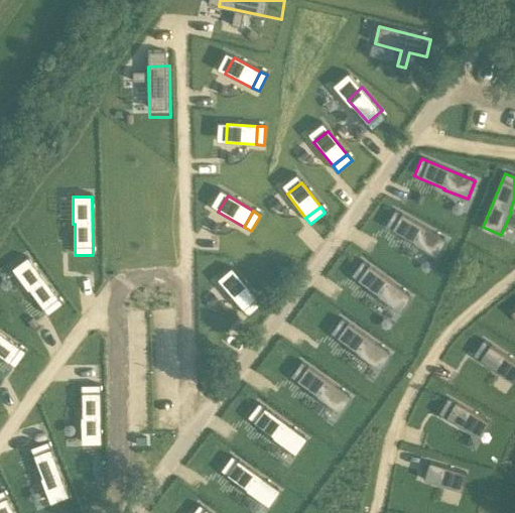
[(394,212),(385,228),(391,232),(413,244),(435,257),(445,239),(400,215),(394,212)]
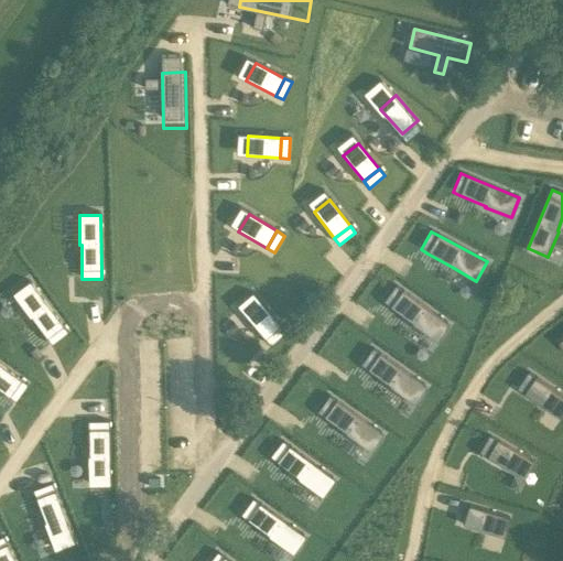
[(30,282),(12,295),(30,319),(31,317),(46,338),(52,345),(67,334),(63,326),(30,282)]
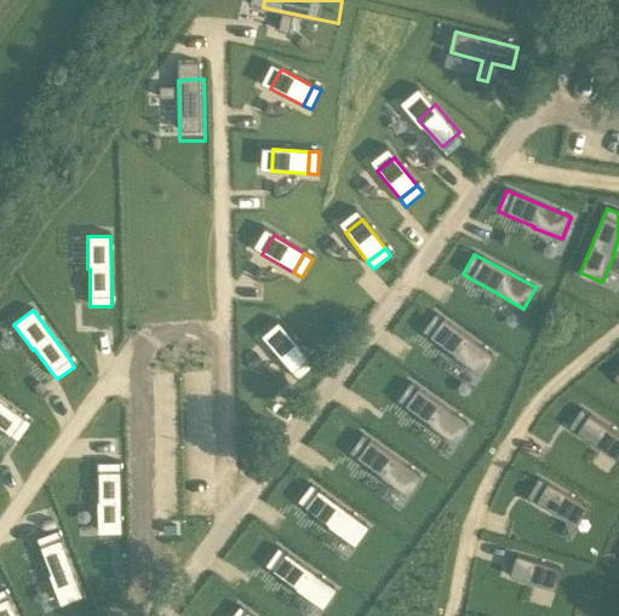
[(435,315),(422,333),(429,338),(453,356),(453,357),(477,374),(492,355),(442,320),(435,315)]
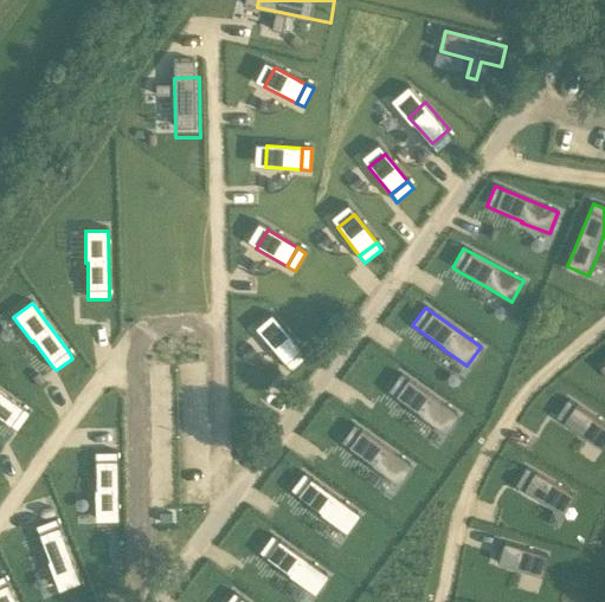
[(278,323),(262,337),(285,364),(302,350),(278,323)]
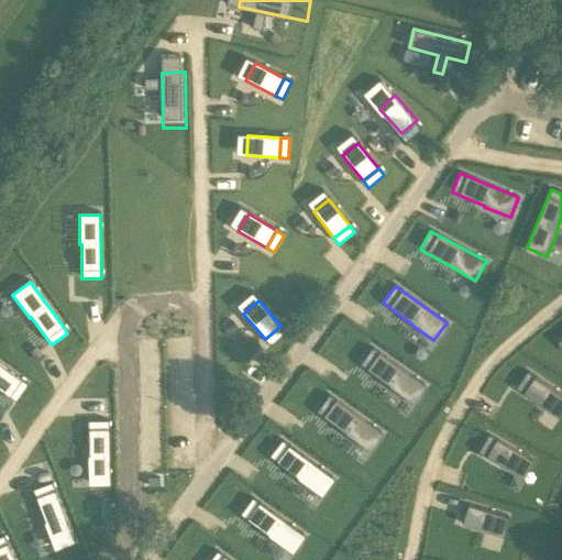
[(285,333),(279,327),(264,339),(270,346),(285,333)]
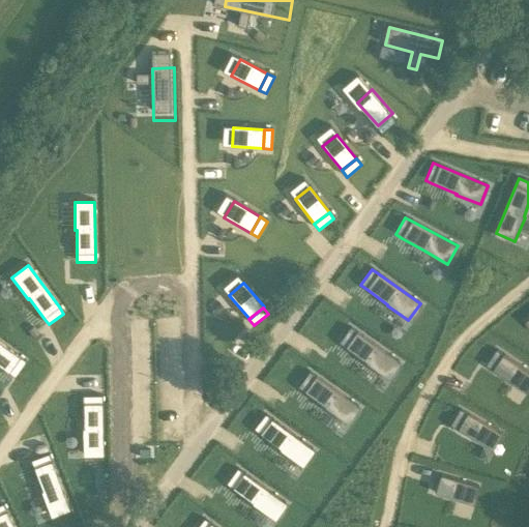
[(350,328),(339,344),(345,348),(366,362),(365,363),(387,379),(399,362),(356,332),(350,328)]
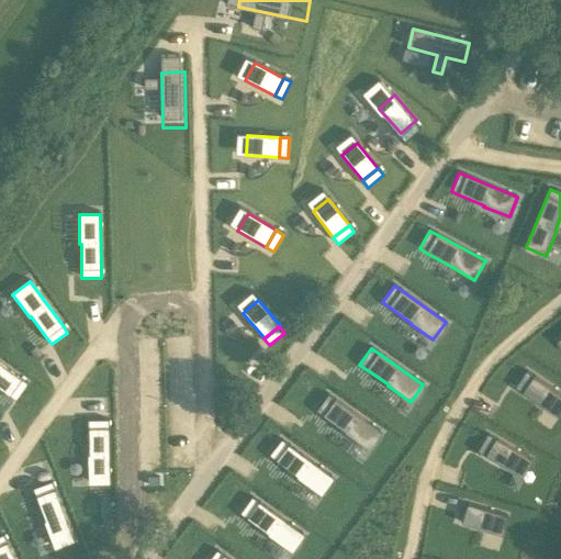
[(0,364),(0,388),(9,395),(15,400),(27,384),(21,379),(0,364)]
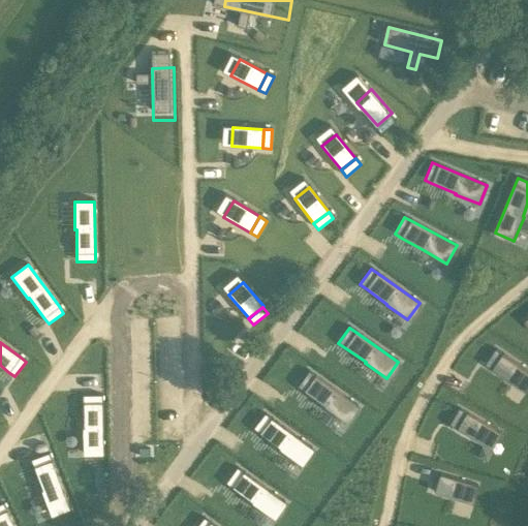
[(497,350),(486,366),(492,370),(519,388),(527,374),(527,371),(503,354),(497,350)]
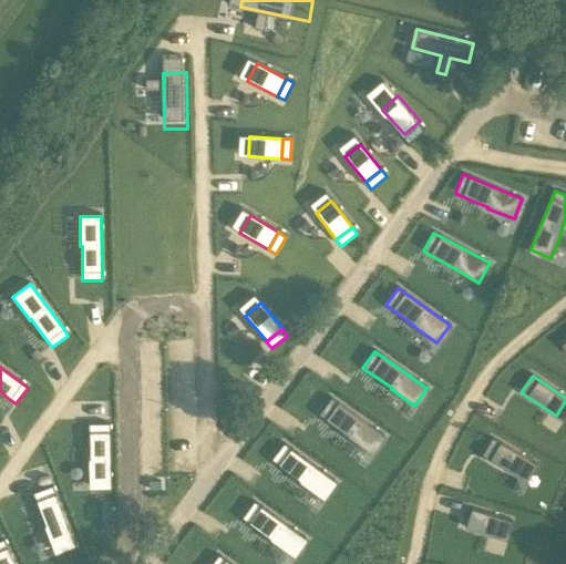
[(331,399),(319,416),(326,420),(348,436),(348,437),(370,453),(383,436),(338,403),(331,399)]
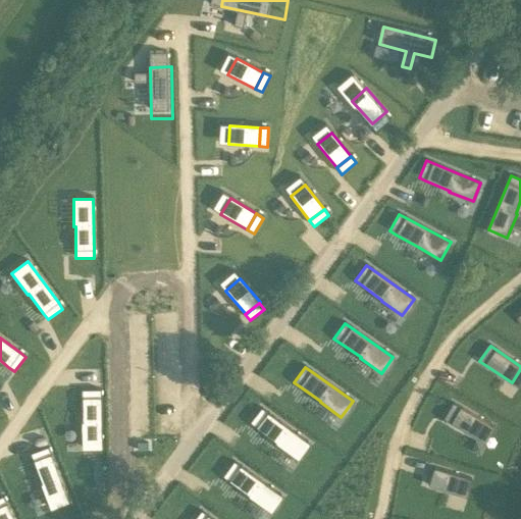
[(83,422),(82,422),(82,449),(102,448),(101,397),(101,390),(82,391),(82,398),(83,422)]
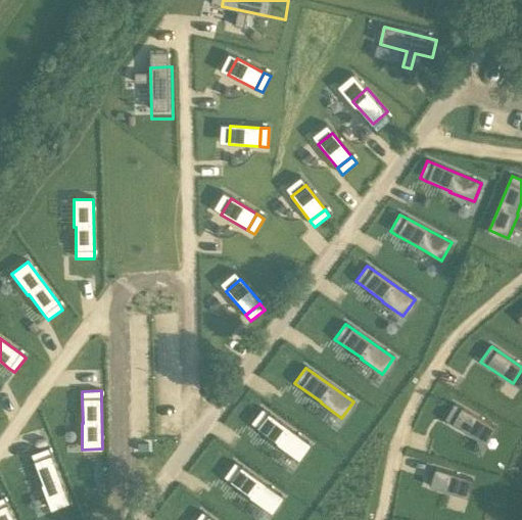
[(454,405),(444,421),(451,425),(477,440),(487,424),(460,409),(454,405)]
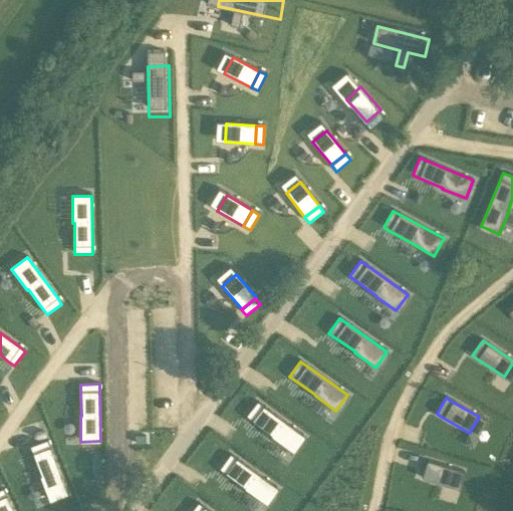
[(257,402),(246,417),(251,421),(271,436),(270,437),(291,452),(303,436),(262,406),(257,402)]
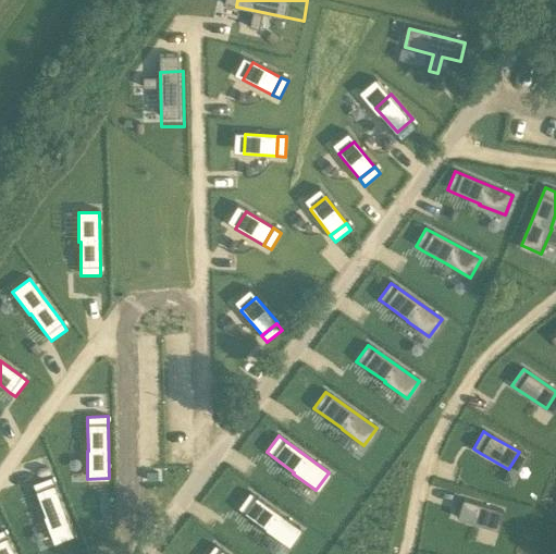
[(51,478),(33,484),(35,492),(45,516),(44,517),(53,543),(74,536),(54,484),(51,478)]
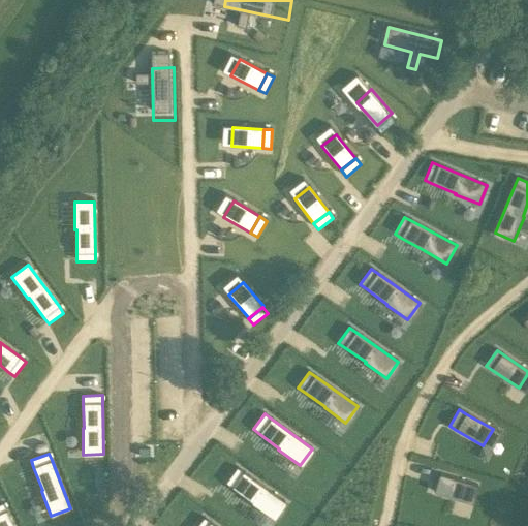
[(237,468),(225,484),(230,488),(251,502),(251,503),(273,519),(284,502),(242,472),(237,468)]
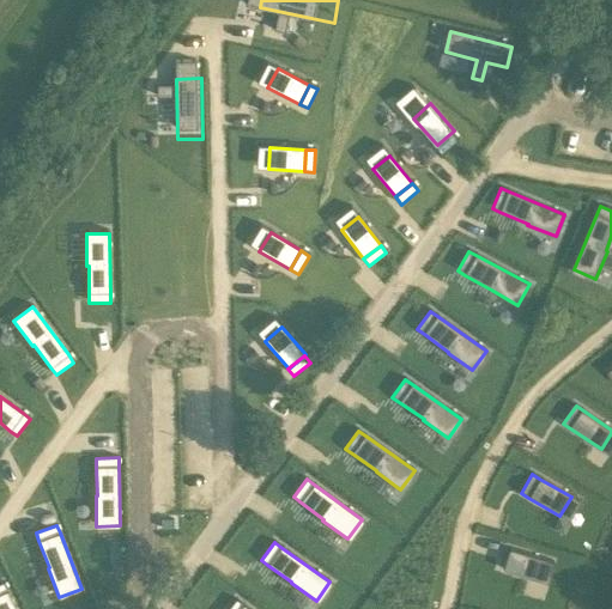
[(510,550),(504,571),(538,580),(544,560),(510,550)]
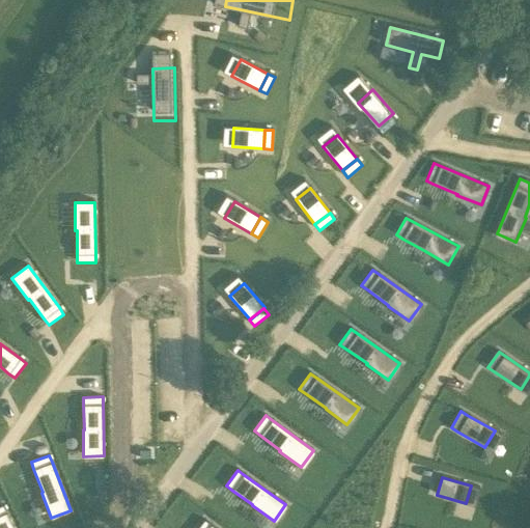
[(3,505),(0,506),(0,527),(14,527),(6,511),(3,505)]
